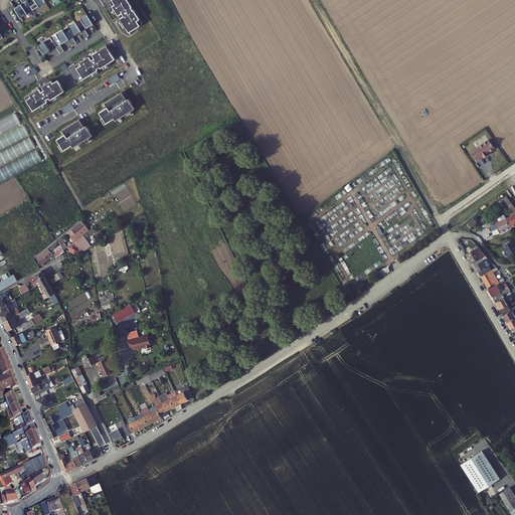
[(41,0),(32,0),(35,4),(29,7),(32,11),(44,3),(41,0)]
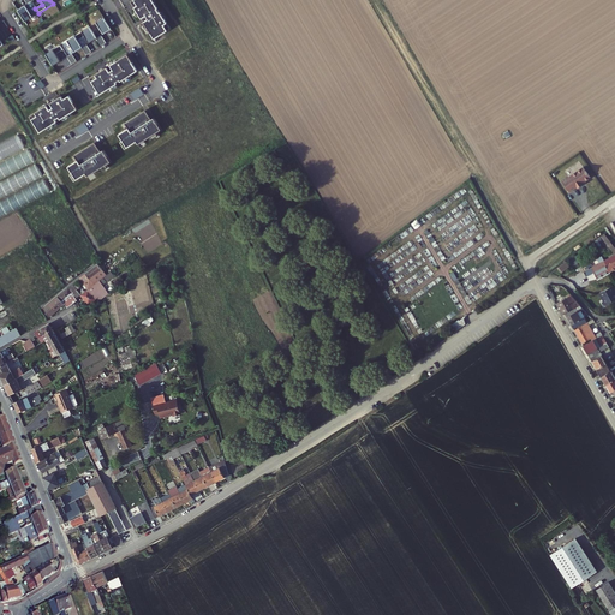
[(132,0),(131,1),(143,22),(141,24),(143,28),(145,25),(154,39),(162,34),(163,35),(171,29),(160,12),(159,12),(157,9),(153,0),(132,0)]
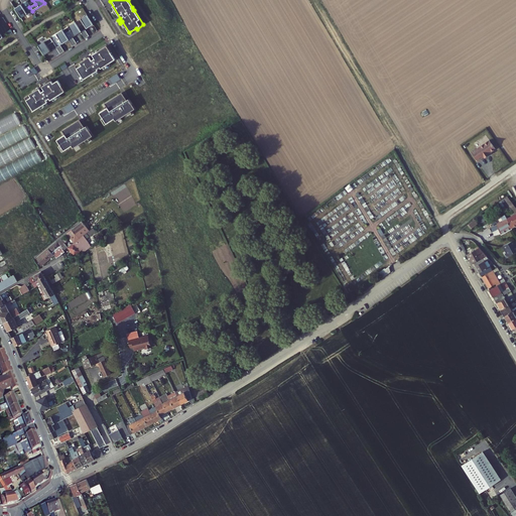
[(22,4),(13,9),(19,19),(32,11),(29,7),(26,2),(22,4)]
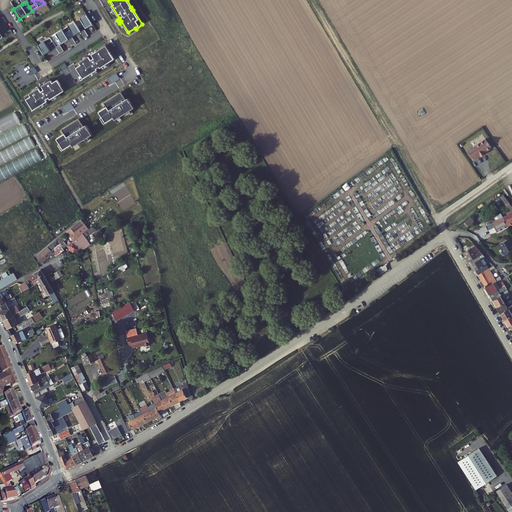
[(86,15),(73,23),(76,27),(82,23),(85,29),(92,25),(86,15)]
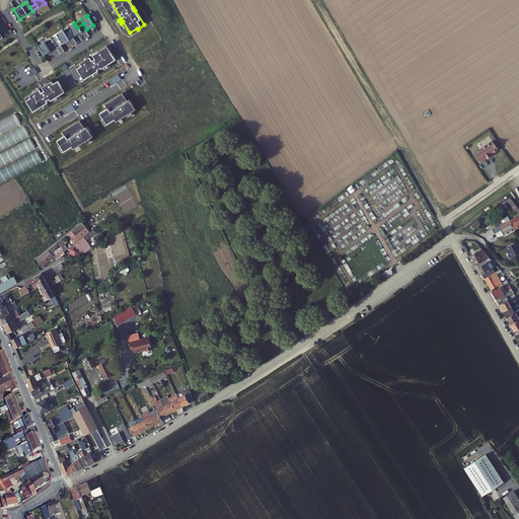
[(74,23),(62,31),(65,35),(71,31),(74,36),(80,32),(77,27),(74,23)]
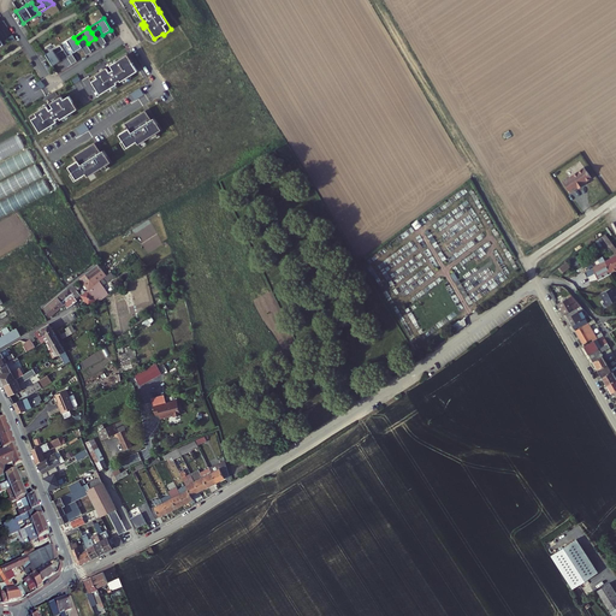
[(73,37),(66,42),(73,53),(81,48),(77,42),(73,37)]
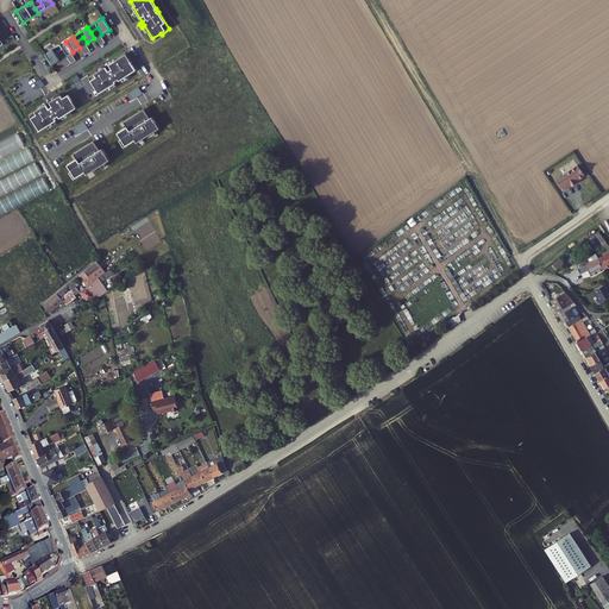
[(51,67),(58,62),(55,55),(62,50),(58,46),(44,55),(51,67)]
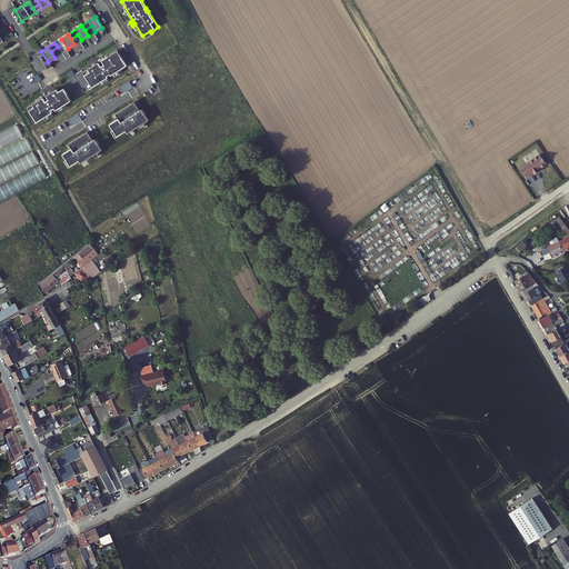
[(66,50),(61,53),(66,60),(70,58),(66,50)]
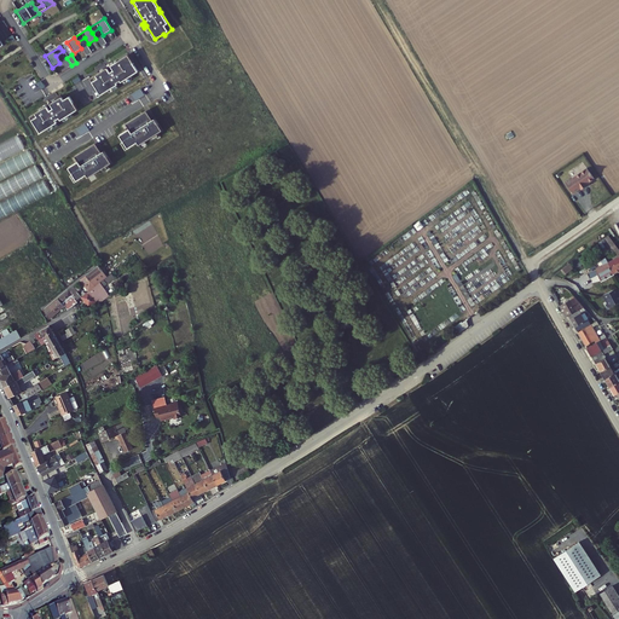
[(127,56),(88,80),(94,87),(99,96),(117,85),(116,84),(120,81),(121,82),(138,71),(127,56)]
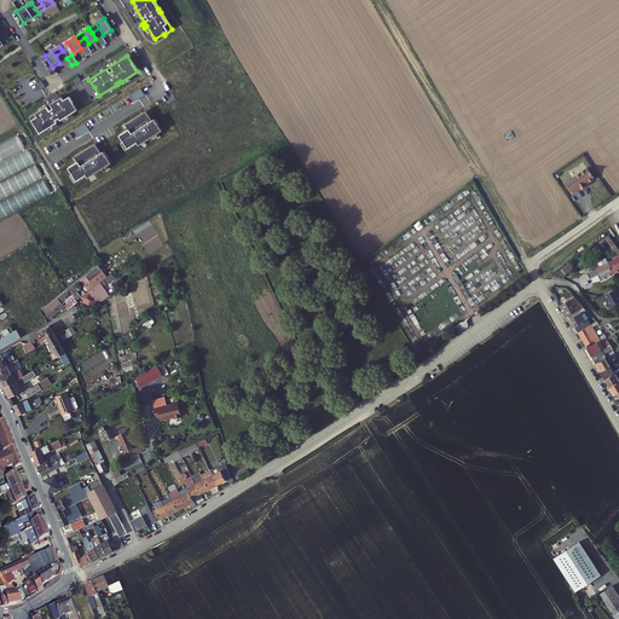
[(62,97),(30,117),(35,125),(41,133),(58,122),(57,120),(59,119),(62,121),(79,110),(70,96),(64,100),(62,97)]
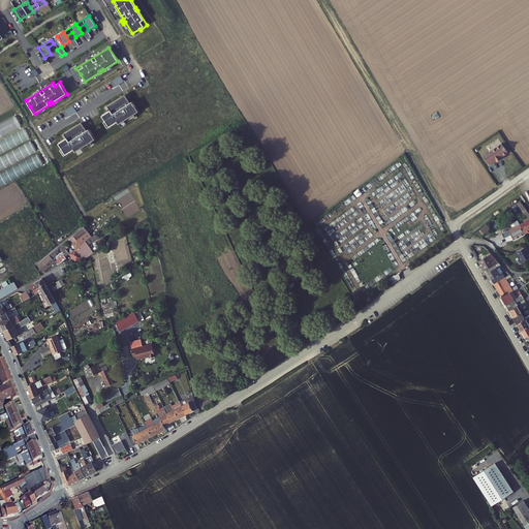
[(130,102),(125,95),(109,105),(111,109),(101,114),(109,126),(117,120),(119,123),(138,111),(132,101),(130,102)]
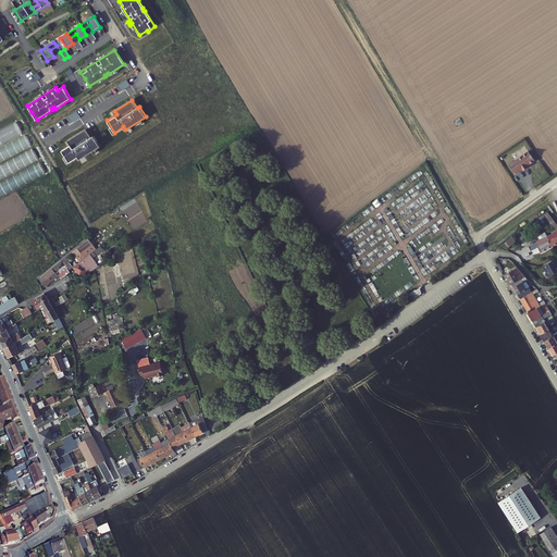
[(90,138),(85,131),(67,141),(70,145),(60,150),(67,162),(76,157),(78,160),(99,147),(93,137),(90,138)]
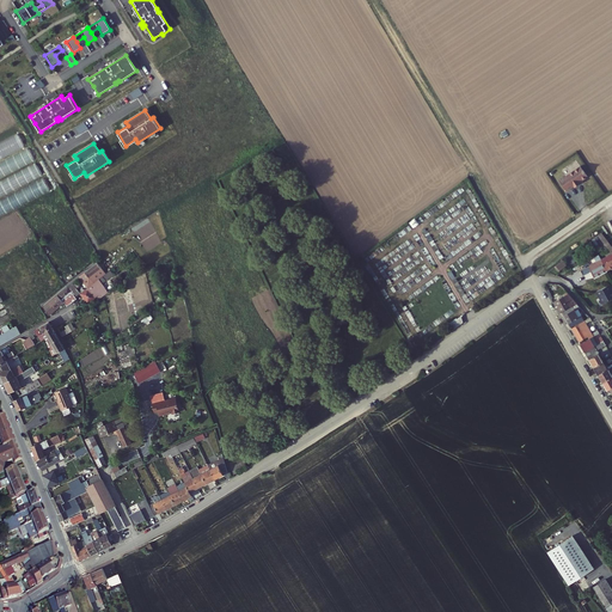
[(10,159),(0,164),(0,176),(24,166),(20,159),(12,164),(10,159)]
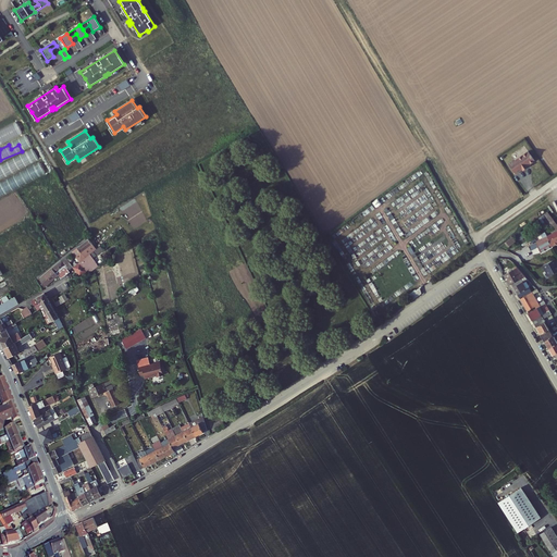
[(531,148),(512,162),(519,171),(525,166),(527,168),(531,164),(531,163),(533,161),(539,158),(531,148)]
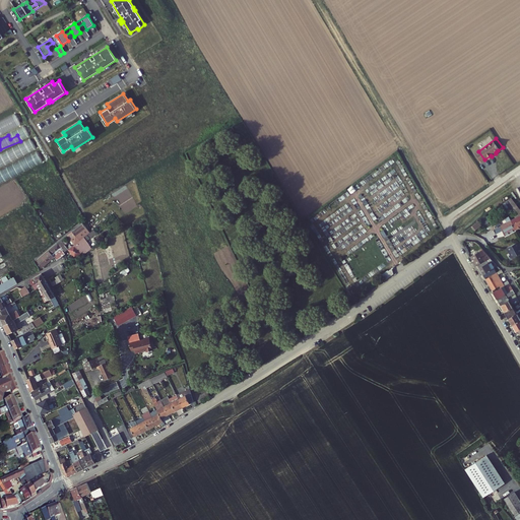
[(0,167),(36,150),(30,140),(0,154),(0,167)]
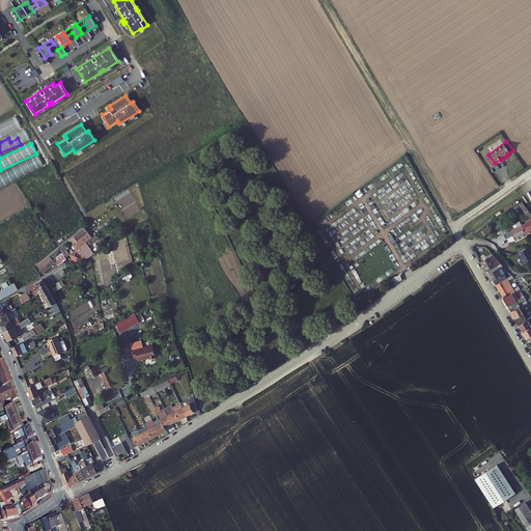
[(0,173),(0,187),(44,167),(38,157),(0,173)]
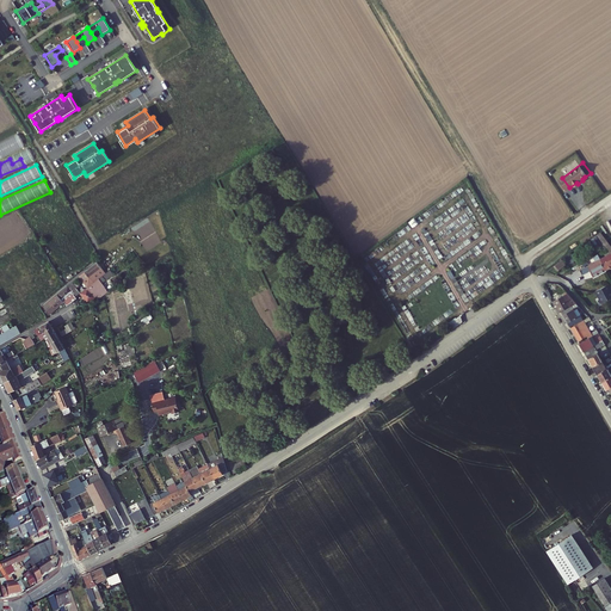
[(609,252),(610,250),(610,245),(606,238),(602,230),(597,233),(609,252)]
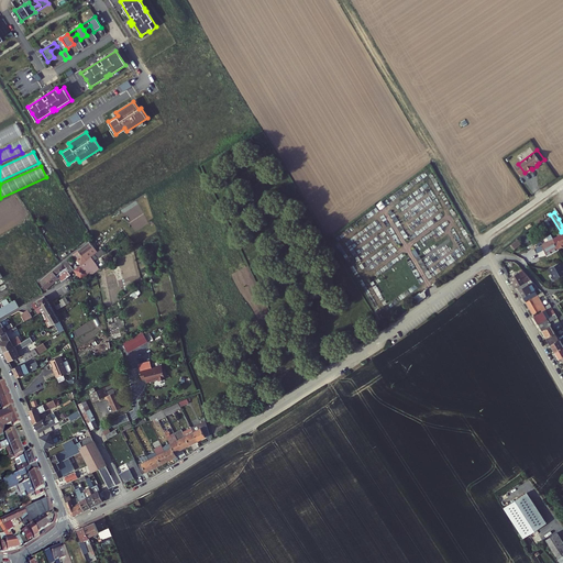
[(562,234),(561,232),(550,240),(555,249),(562,244),(562,234)]
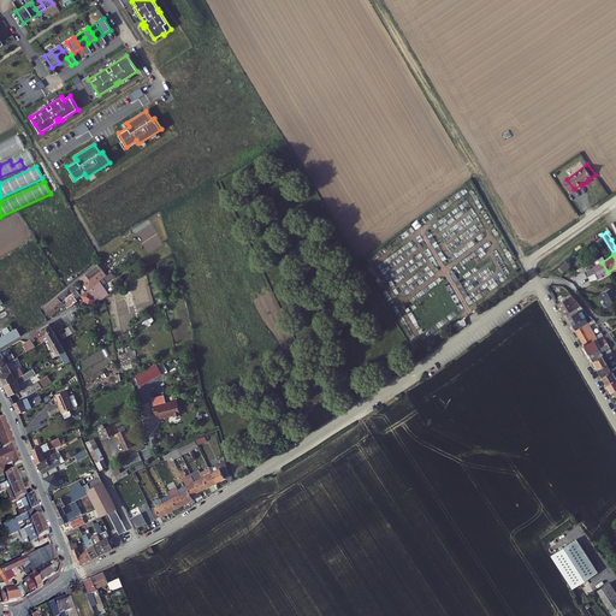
[(597,265),(582,274),(585,279),(592,274),(596,280),(608,272),(602,262),(598,258),(594,260),(597,265)]
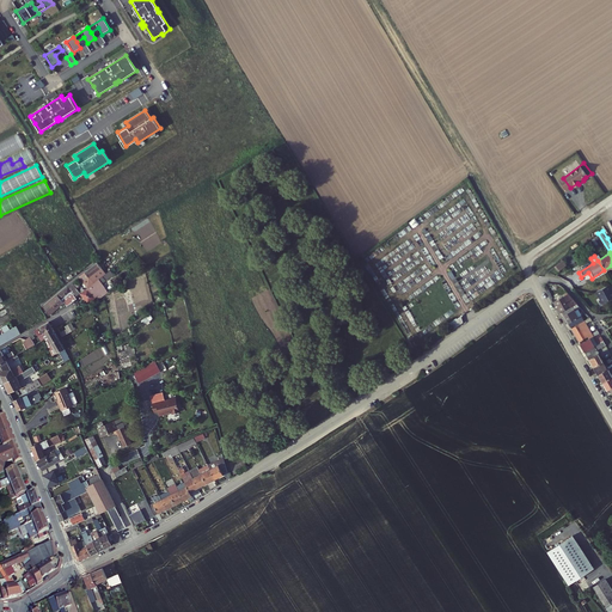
[(564,259),(557,264),(561,269),(568,264),(564,259)]
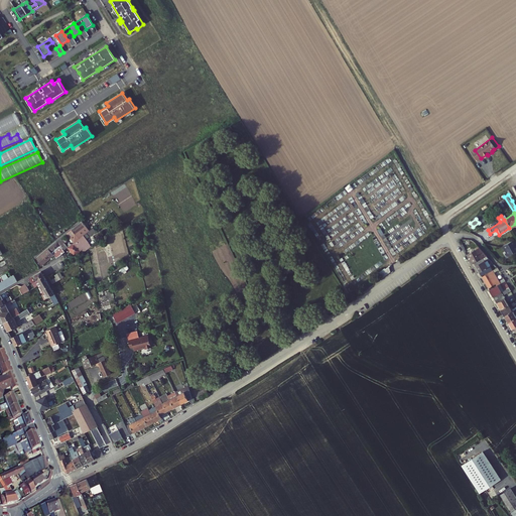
[(88,227),(84,221),(73,230),(69,234),(76,242),(85,235),(91,231),(88,227)]
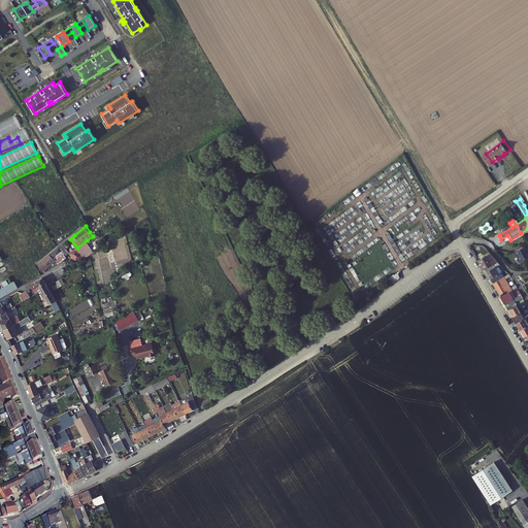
[(71,253),(77,261),(84,257),(79,252),(88,244),(90,248),(92,245),(90,244),(99,237),(96,233),(93,236),(87,240),(77,248),(71,253)]
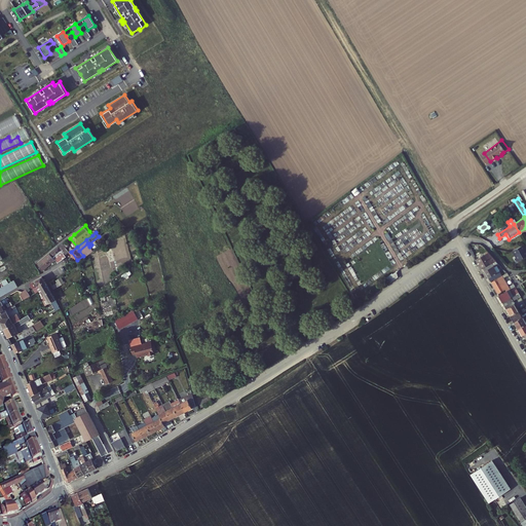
[(65,243),(61,247),(67,255),(71,252),(68,248),(71,246),(68,243),(66,245),(65,243)]
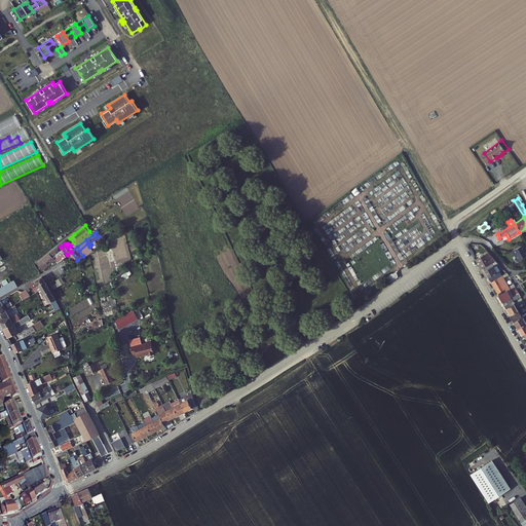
[(518,261),(525,255),(525,253),(523,249),(524,249),(522,245),(512,251),(518,261)]
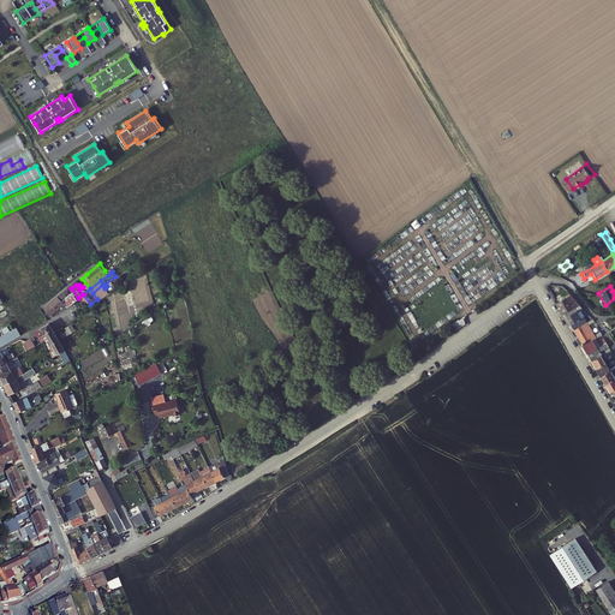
[(78,302),(78,299),(70,290),(61,297),(70,308),(75,304),(78,302)]
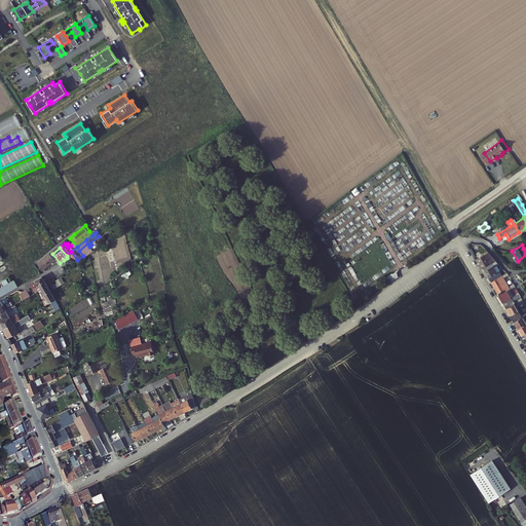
[(95,251),(92,249),(85,255),(87,257),(89,255),(95,251)]
